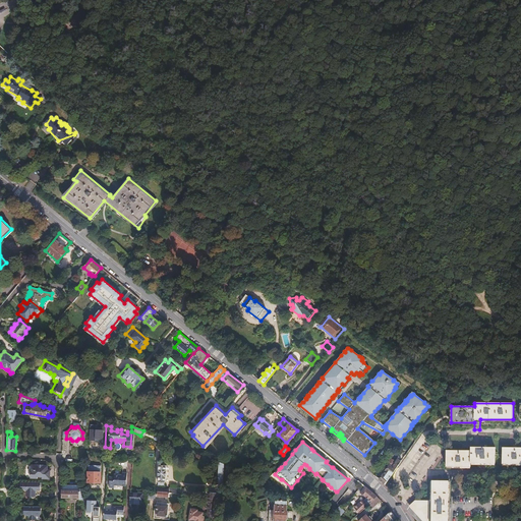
[(520,446),(503,446),(502,464),(520,464),(520,446)]
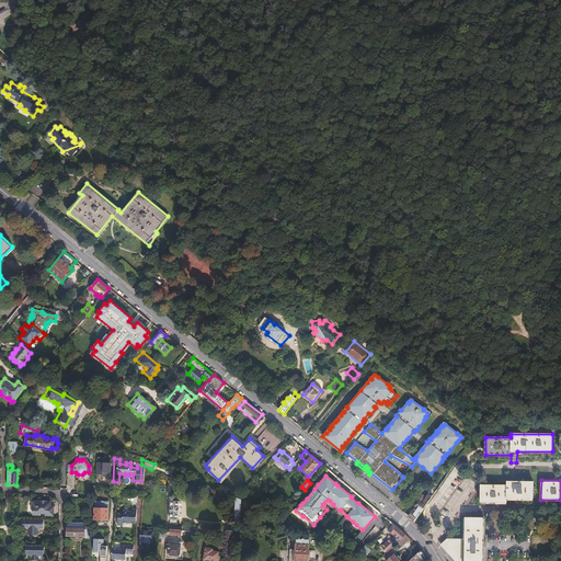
[(506,485),(481,484),(481,503),(506,503),(506,500),(533,499),(534,483),(506,482),(506,485)]
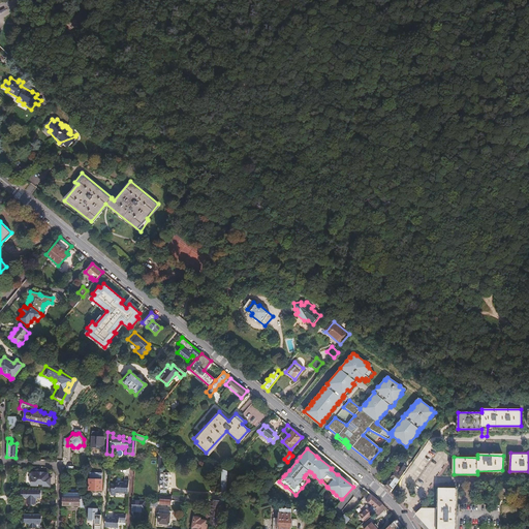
[(387,483),(384,488),(390,493),(410,464),(407,462),(406,464),(404,463),(402,467),(401,466),(400,466),(399,467),(399,468),(398,468),(396,467),(395,467),(394,468),(393,468),(393,469),(392,470),(393,471),(393,472),(394,473),(395,473),(391,478),(392,479),(389,484),(387,483)]
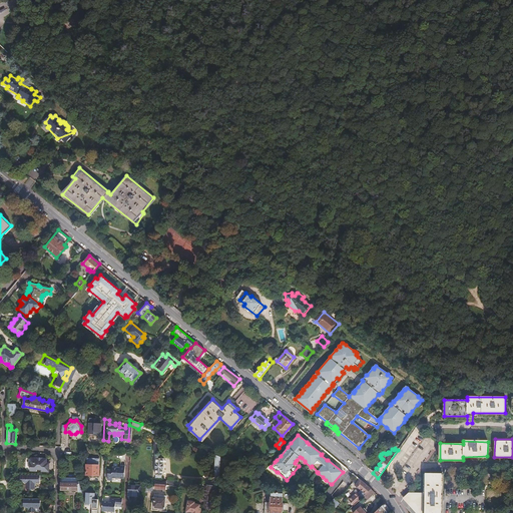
[(153,455),(153,474),(154,474),(154,478),(160,478),(160,474),(161,475),(161,458),(156,457),(156,455),(153,455)]
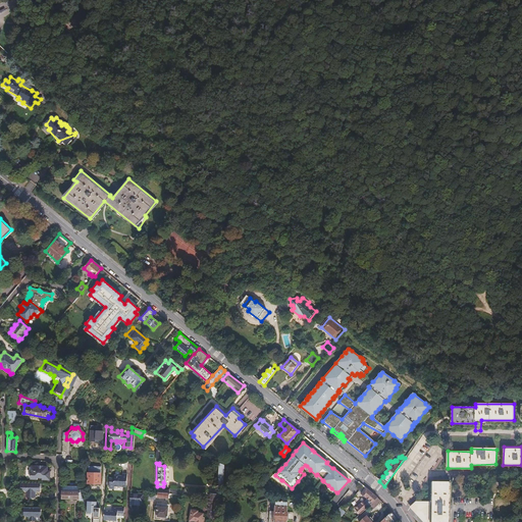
[(42,478),(50,479),(50,470),(48,470),(48,466),(43,466),(43,465),(38,465),(32,465),(32,470),(31,470),(31,478),(38,478),(38,477),(43,477),(42,478)]
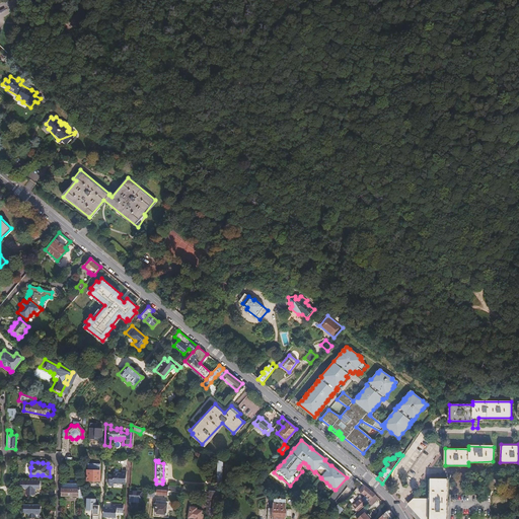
[(99,462),(87,462),(87,469),(87,479),(99,479),(99,469),(99,462)]
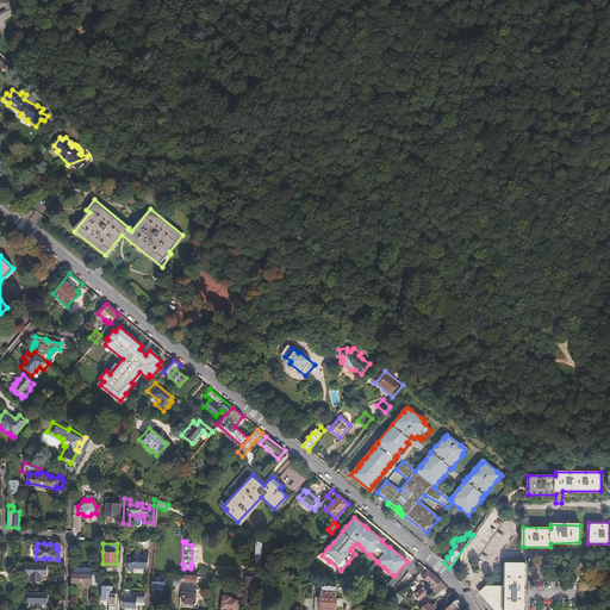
[(280,548),(277,553),(294,566),(297,562),(284,552),(280,548)]
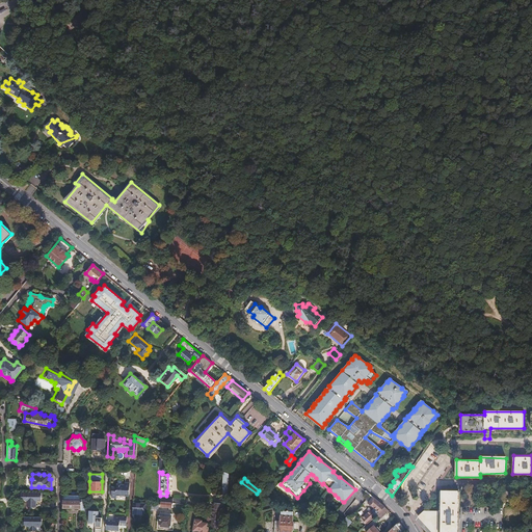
[(286,491),(287,489),(281,484),(285,479),(284,478),(277,484),(286,491)]
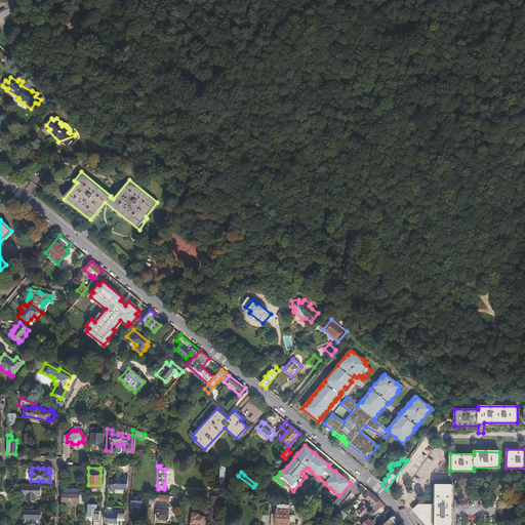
[(109,479),(109,490),(115,490),(115,487),(126,488),(126,475),(122,474),(121,477),(112,476),(112,480),(109,479)]
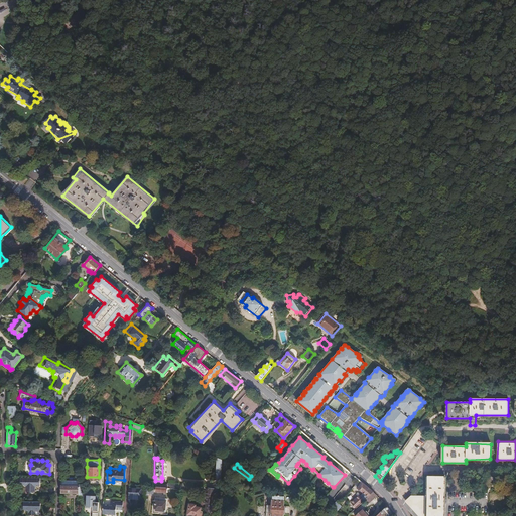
[(413,497),(406,503),(418,515),(443,515),(444,476),(428,476),(427,497),(413,497)]
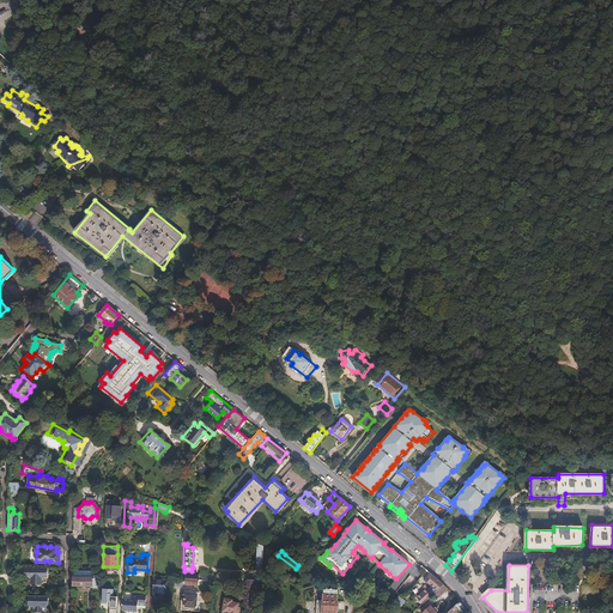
[(48,577),(48,566),(24,566),(24,574),(26,574),(30,577),(31,578),(31,582),(32,582),(32,583),(41,583),(41,582),(42,582),(42,577),(48,577)]
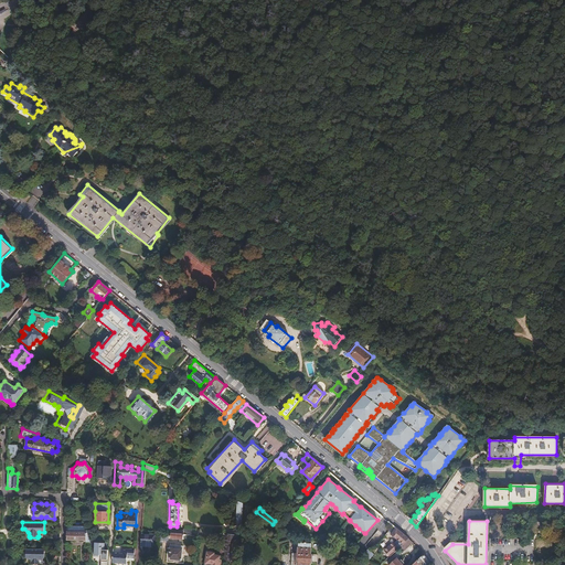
[(386,556),(387,557),(398,547),(408,539),(396,529),(391,534),(391,535),(396,540),(397,540),(401,542),(396,546),(393,543),(385,551),(385,552),(387,555),(386,556)]
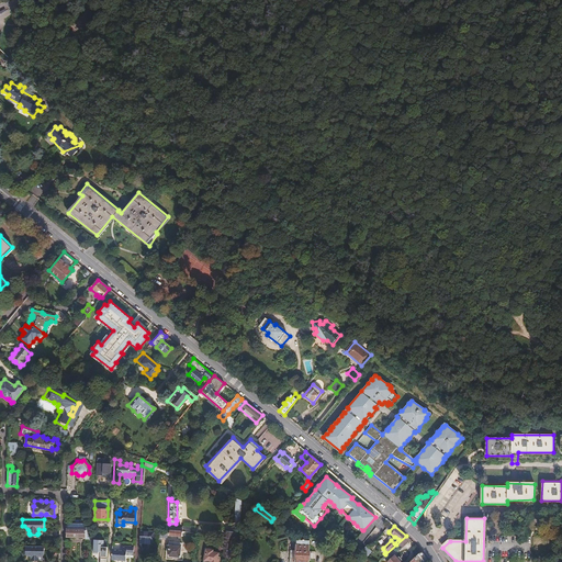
[(68,528),(67,528),(67,537),(86,537),(86,539),(89,539),(89,529),(83,529),(68,528)]
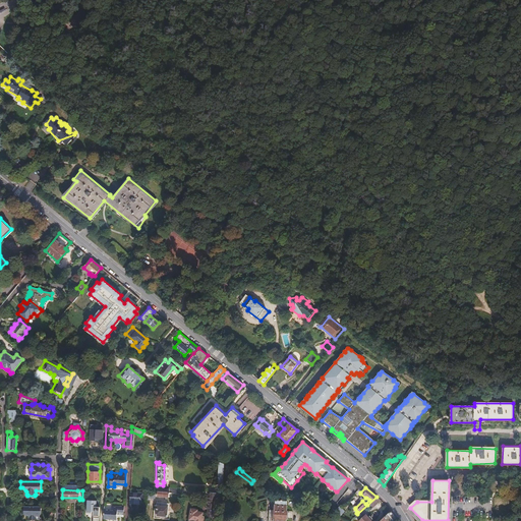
[(380,500),(377,497),(367,505),(370,508),(380,500)]
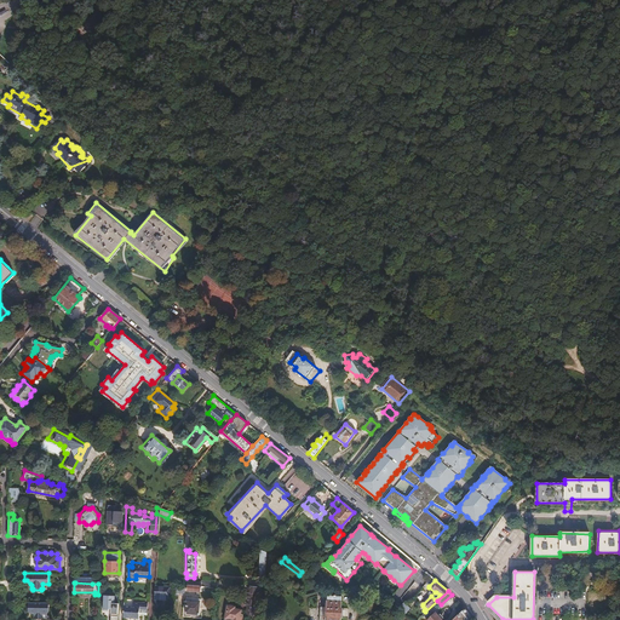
[(246,615),(252,615),(254,595),(245,592),(244,607),(247,607),(246,615)]
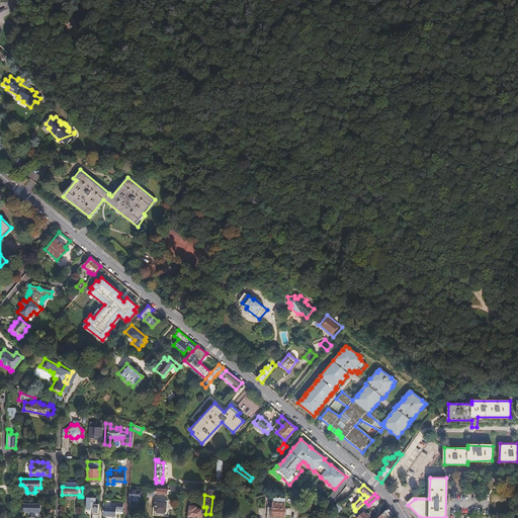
[(284,503),(284,498),(280,498),(272,497),(272,507),(271,517),(283,517),(284,516),(285,508),(284,508),(284,503)]
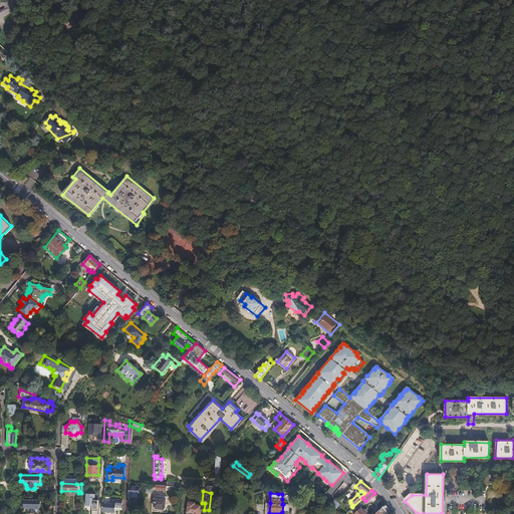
[(100,510),(100,501),(98,501),(98,494),(86,494),(86,507),(91,507),(91,513),(97,513),(97,510),(100,510)]
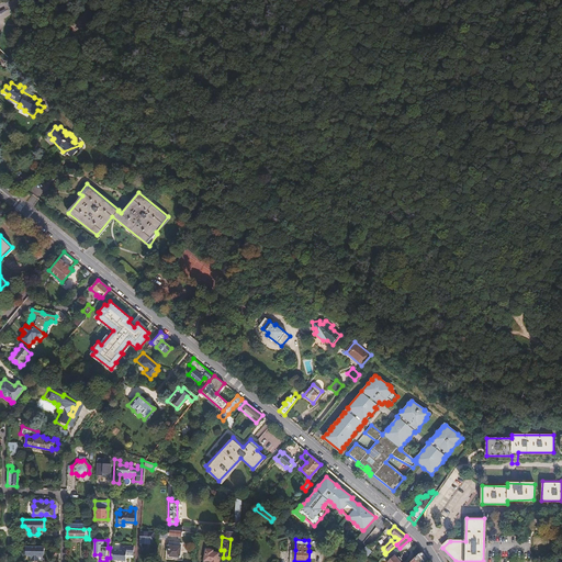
[(168,541),(167,555),(180,557),(181,542),(168,541)]
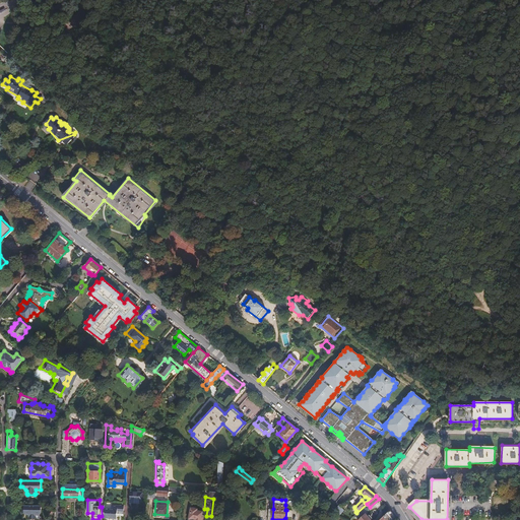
[(103,507),(103,518),(116,519),(117,512),(123,512),(123,502),(121,502),(121,504),(111,504),(111,508),(103,507)]
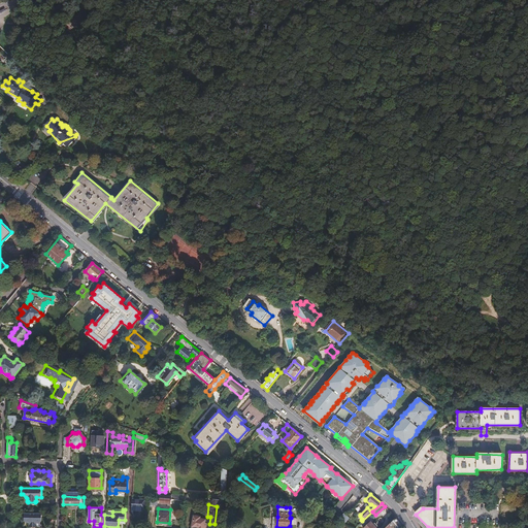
[(42,518),(42,513),(25,513),(25,518),(27,518),(26,521),(26,522),(29,522),(29,526),(37,526),(37,522),(40,522),(40,521),(40,518),(42,518)]
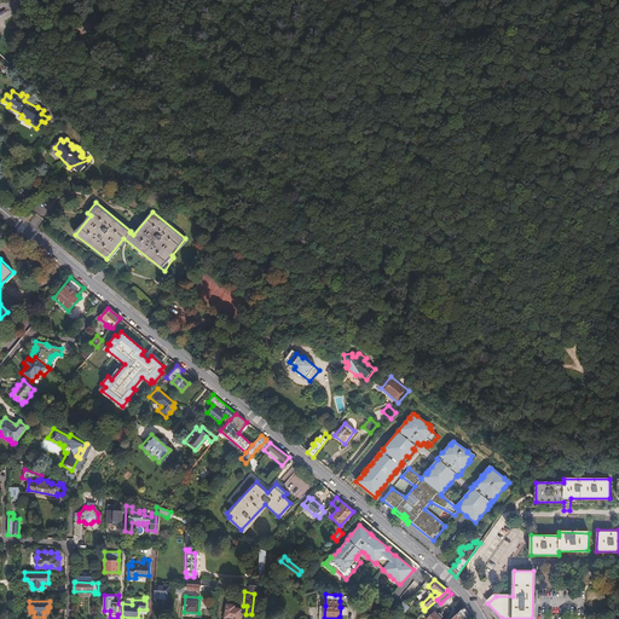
[(238,618),(241,608),(233,607),(233,605),(232,603),(227,602),(226,605),(225,605),(224,618),(229,618),(238,618)]
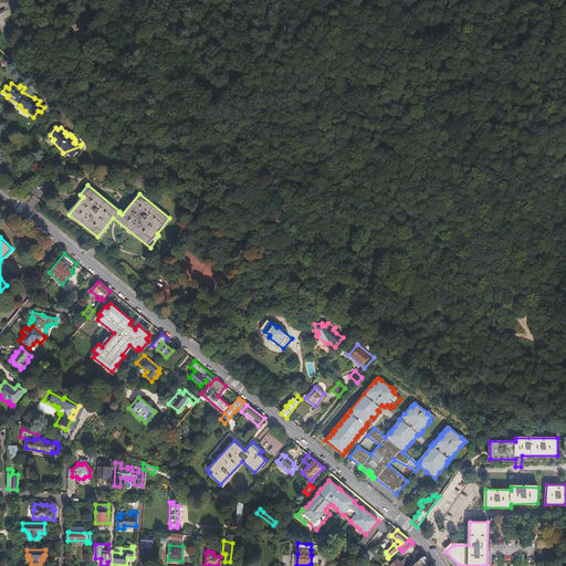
[(367,551),(362,557),(368,563),(374,555),(367,551)]
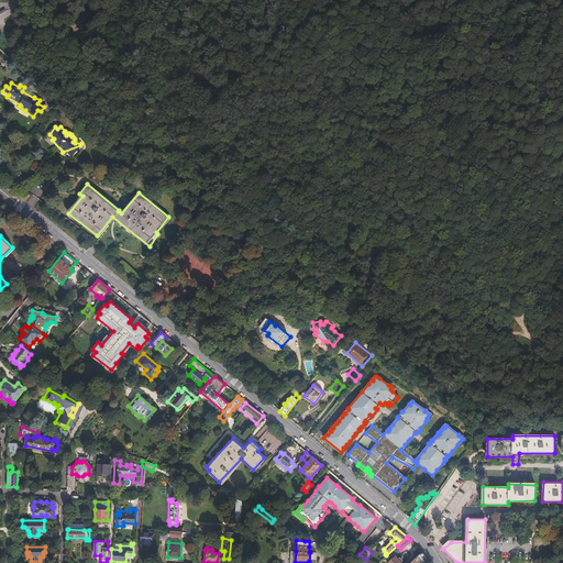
[(418,562),(420,562),(423,562),(427,561),(422,553),(409,562),(418,562)]
